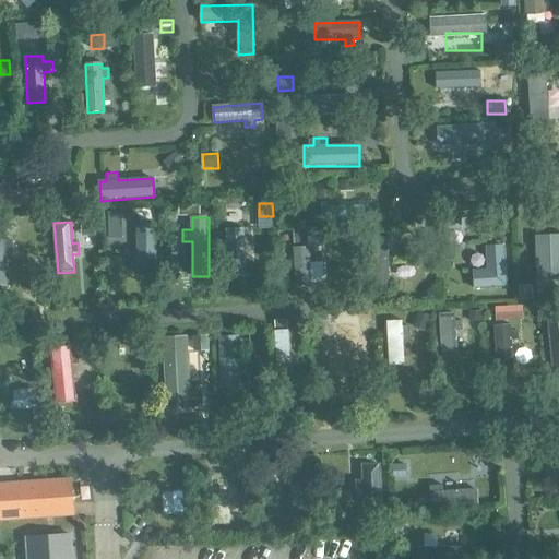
[(558,235),(535,237),(537,292),(558,290),(558,235)]
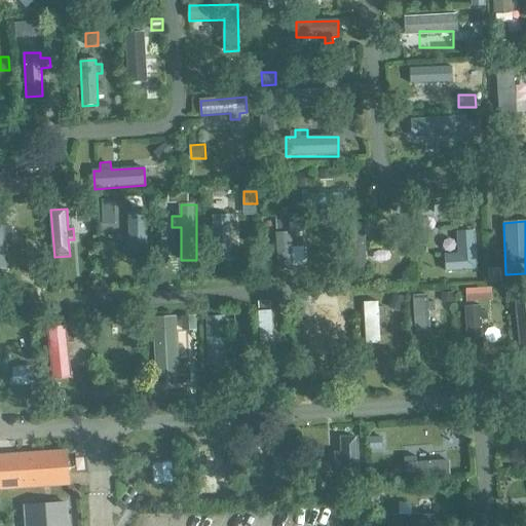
[(3,226),(0,226),(0,274),(7,274),(5,242),(11,241),(10,227),(3,227),(3,226)]
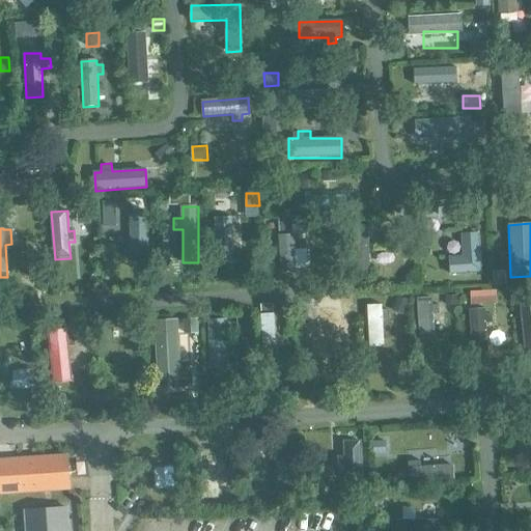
[(464,257),(450,258),(450,274),(481,273),(478,233),(462,234),(464,257)]
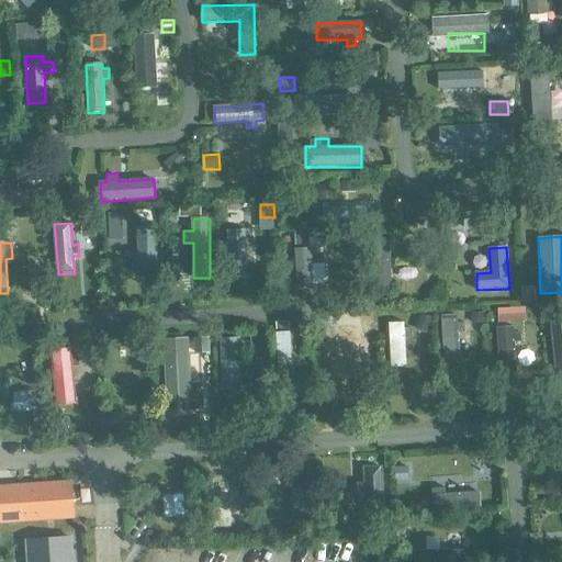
[(318,256),(311,256),(311,248),(294,248),(298,289),(313,288),(312,268),(319,268),(318,256)]
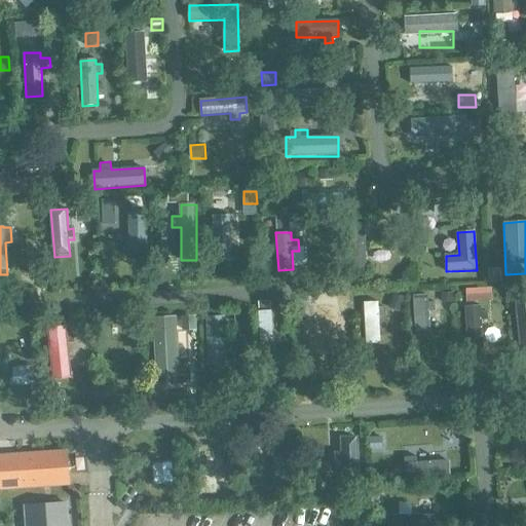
[(501,269),(489,269),(489,282),(501,280),(501,269)]
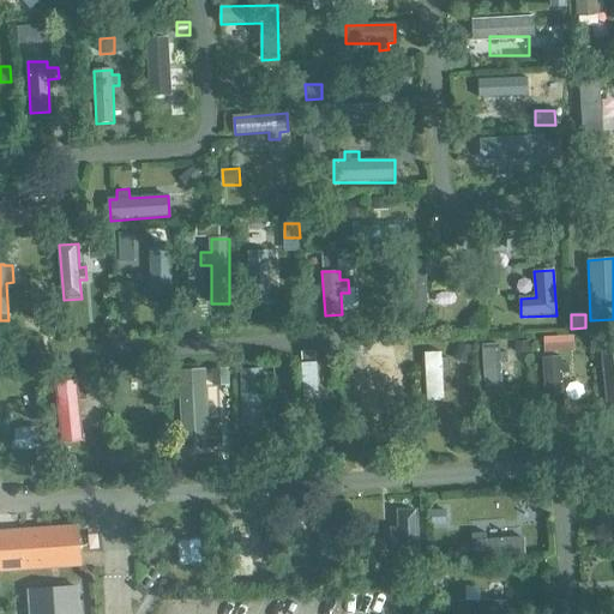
[(500,347),(483,348),(486,393),(504,392),(503,367),(509,367),(507,354),(500,355),(500,347)]
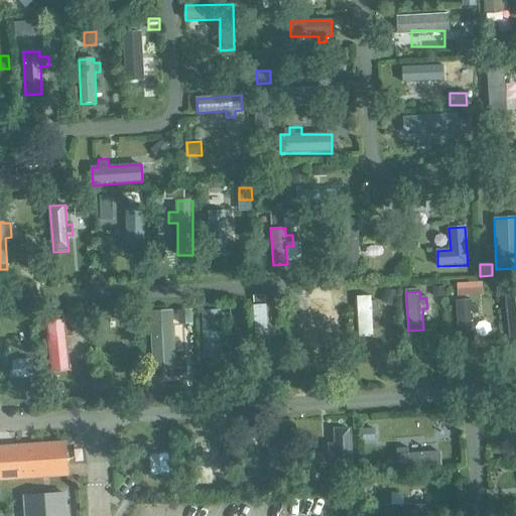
[(372,301),(372,296),(358,296),(359,338),(373,337),(372,311),(379,311),(379,301),(372,301)]
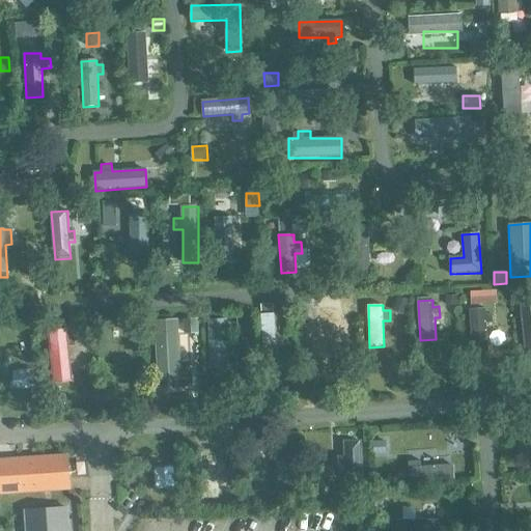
[(485,309),(470,310),(472,353),(488,352),(486,324),(493,324),(493,314),(486,315),(485,309)]
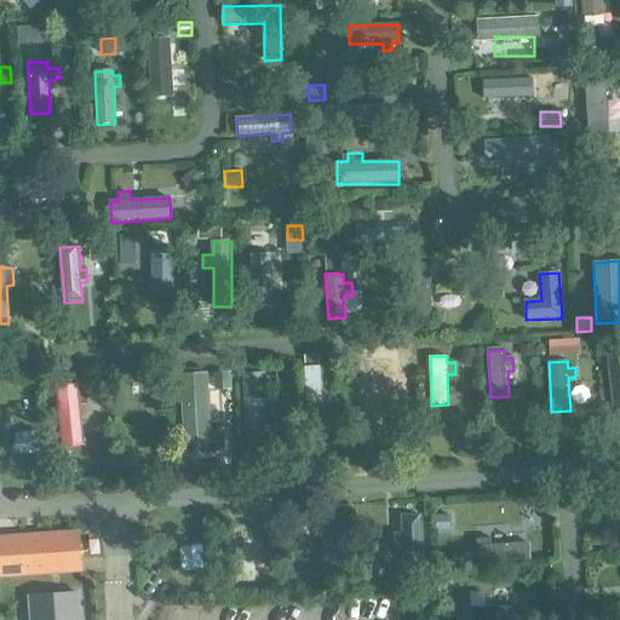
[(244,373),(246,430),(267,430),(265,373),(244,373)]
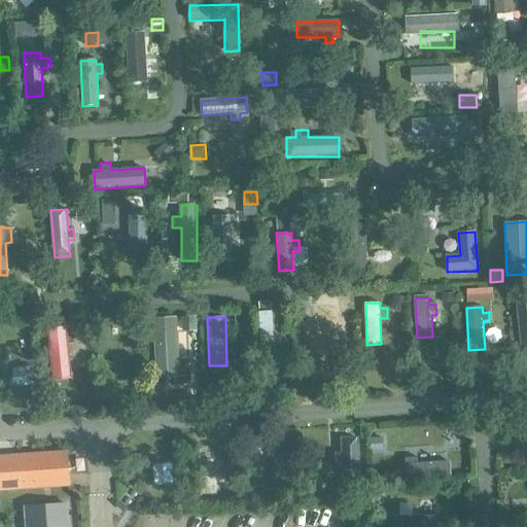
[(315,320),(317,363),(336,362),(334,320),(315,320)]
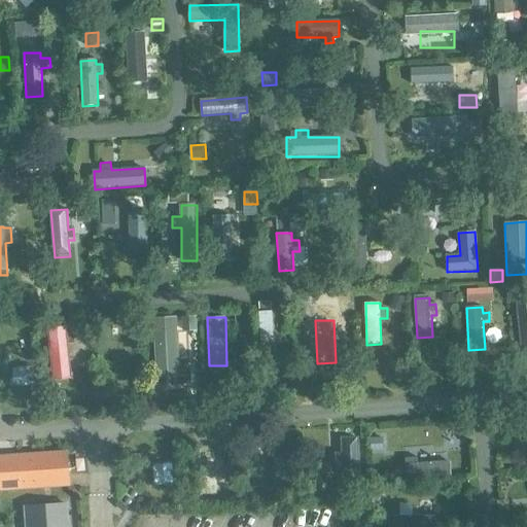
[(66,328),(48,330),(54,377),(70,376),(68,347),(73,346),(72,336),(67,336),(66,328)]
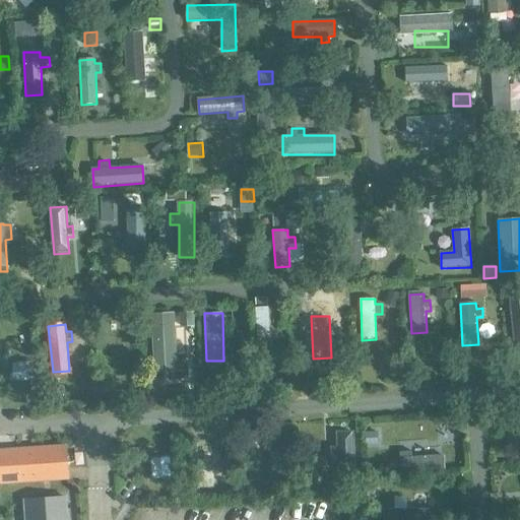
[(336,448),(330,448),(331,462),(337,462),(338,480),(356,478),(353,432),(335,433),(336,448)]
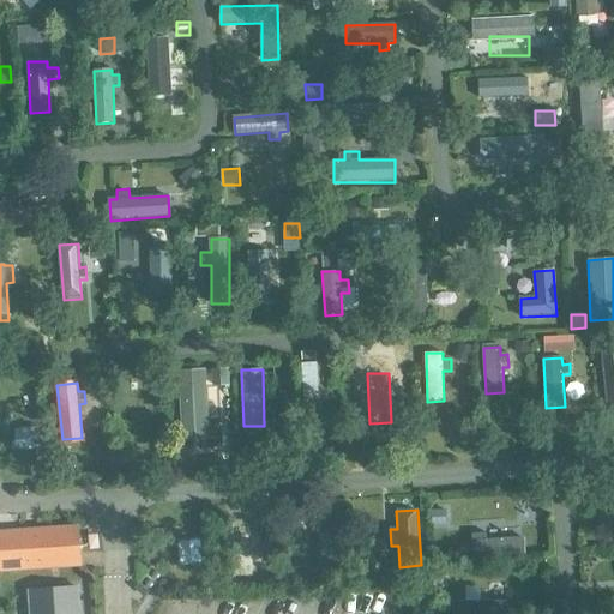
[(77,525),(0,529),(0,570),(79,565),(77,525)]
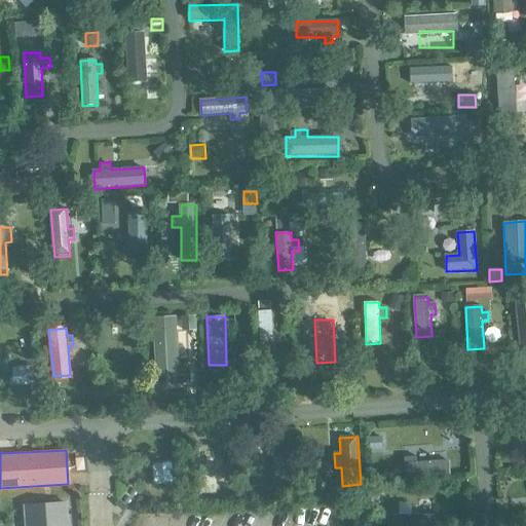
[(407,479),(448,477),(447,458),(417,460),(417,455),(406,456),(407,479)]
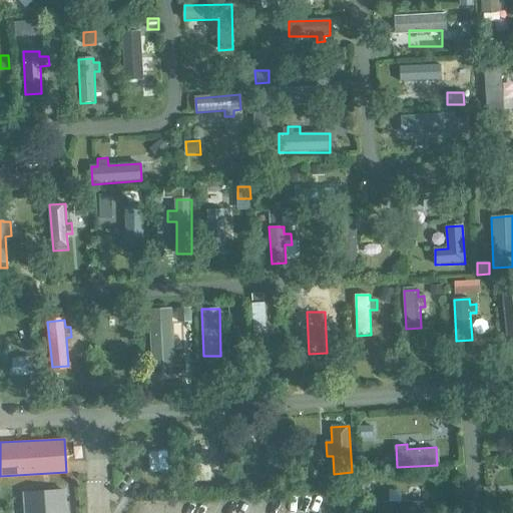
[(319,480),(318,469),(304,470),(305,480),(319,480)]
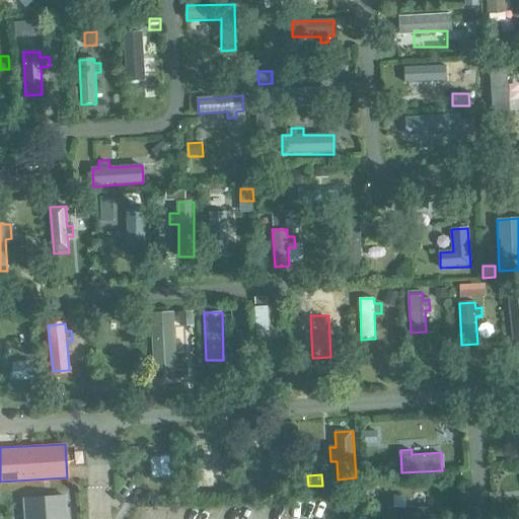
[(24,499),(25,518),(66,518),(65,496),(24,499)]
